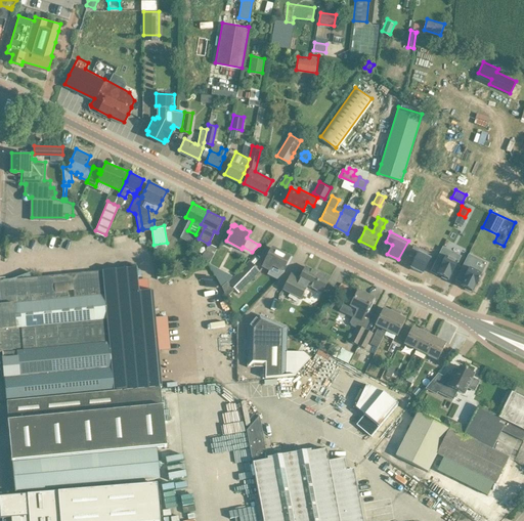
[(209,243),(208,244),(200,258),(209,263),(217,247),(209,243)]
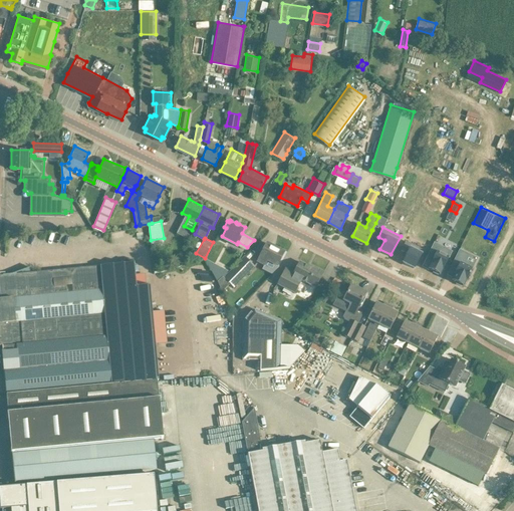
[(406,239),(401,248),(408,251),(403,260),(415,266),(424,248),(406,239)]
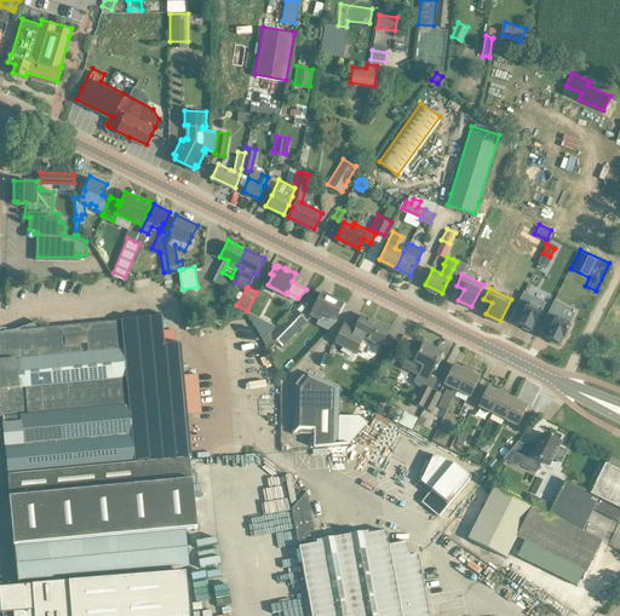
[(332,322),(338,311),(343,301),(322,291),(311,312),(320,317),(320,316),(332,322)]
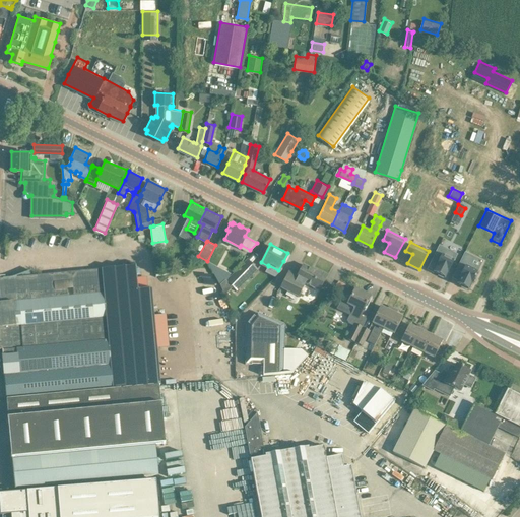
[(439,244),(432,257),(438,261),(434,269),(439,272),(438,273),(443,275),(444,274),(445,275),(456,252),(439,244)]
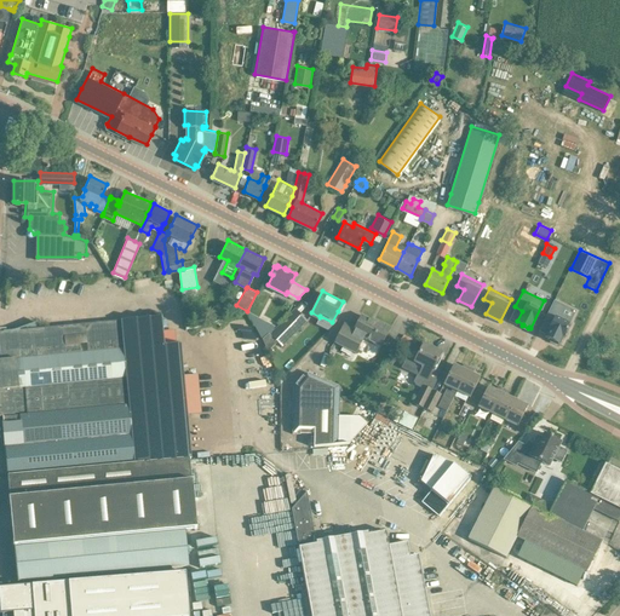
[(554,298),(545,317),(552,321),(546,333),(545,335),(551,338),(550,339),(556,343),(557,341),(558,341),(564,329),(566,329),(567,328),(566,327),(570,317),(561,312),(566,304),(554,298)]
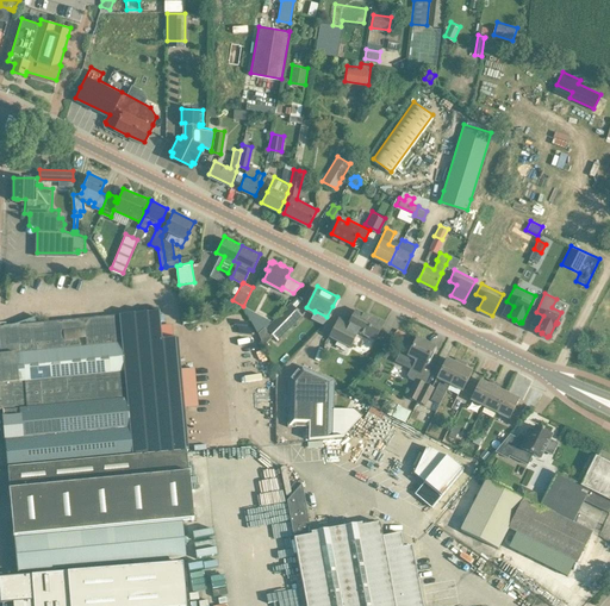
[(266,326),(277,338),(302,313),(290,301),(266,326)]
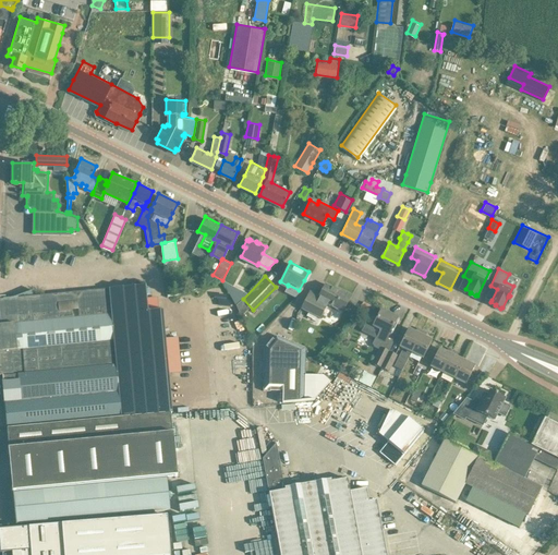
[(338,288),(325,281),(319,293),(310,289),(301,306),(320,316),(327,302),(342,310),(346,304),(354,309),(358,302),(349,298),(352,292),(339,286),(338,288)]
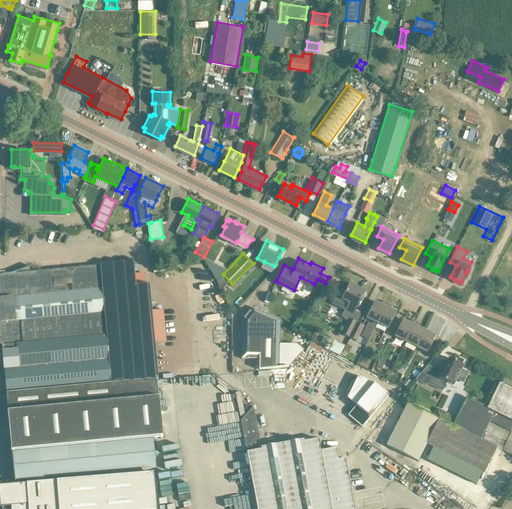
[(0,312),(150,298),(149,281),(136,282),(134,259),(23,270),(22,267),(14,270),(13,270),(12,270),(11,271),(10,271),(8,271),(5,271),(5,269),(4,269),(0,269),(0,312)]
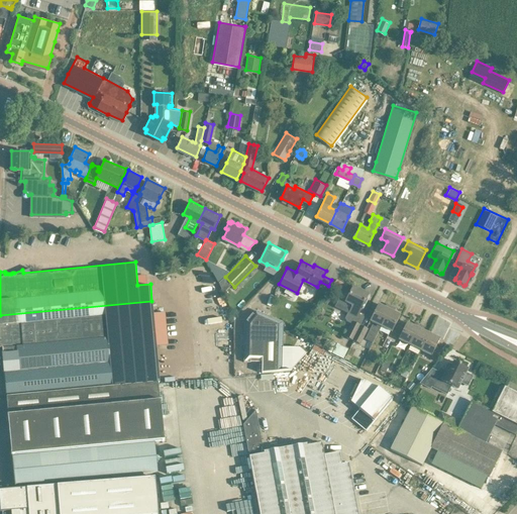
[(353,285),(345,299),(352,303),(349,310),(356,314),(368,292),(353,285)]
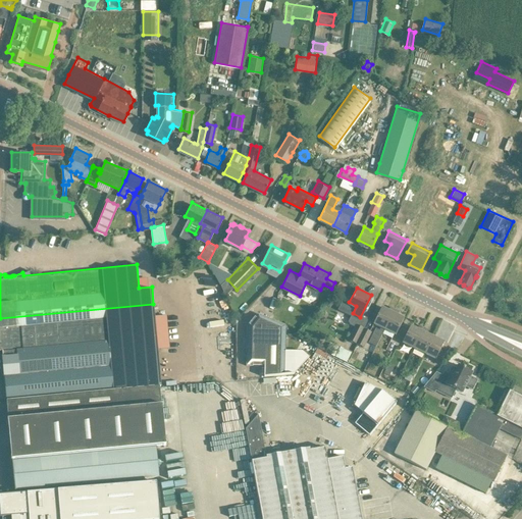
[(0,349),(2,350),(6,399),(24,397),(150,384),(160,383),(156,333),(153,304),(0,318),(0,349)]
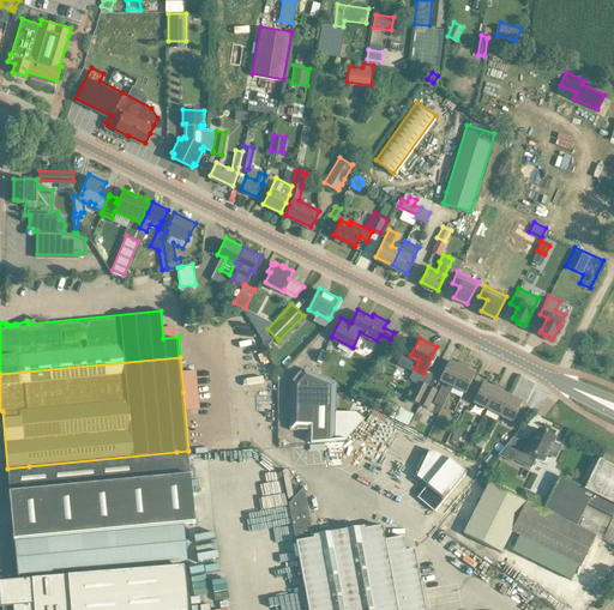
[(452,385),(464,361),(459,358),(457,362),(449,358),(439,378),(449,382),(446,386),(443,384),(433,399),(443,404),(452,385)]
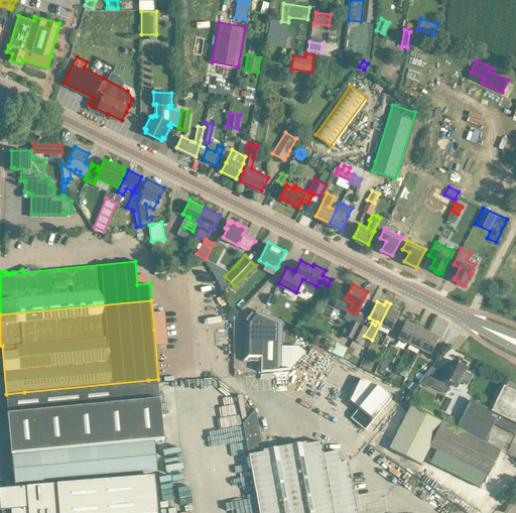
[(391,329),(395,321),(399,312),(393,308),(394,305),(390,303),(380,324),(391,329)]
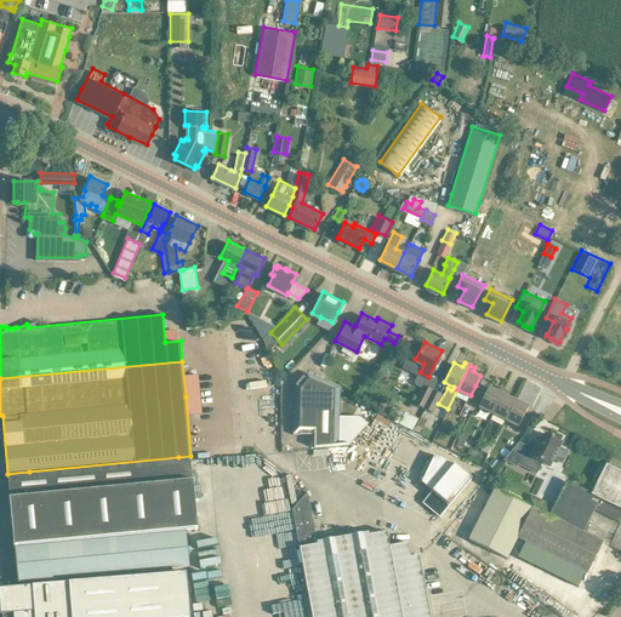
[(295,384),(294,432),(315,433),(314,445),(339,444),(349,443),(368,422),(359,415),(340,413),(341,383),(307,370),(295,384)]
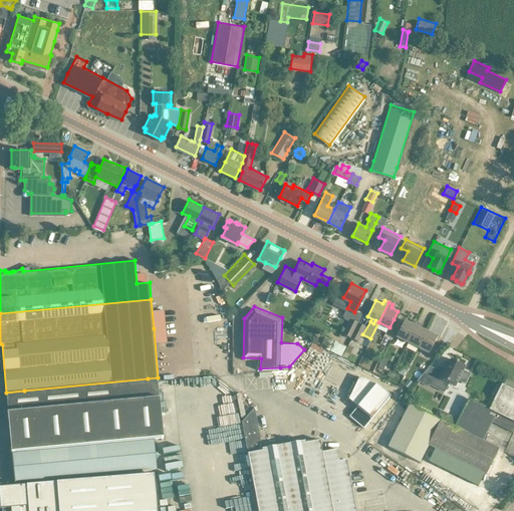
[(349,317),(342,332),(343,332),(351,336),(358,321),(349,317)]
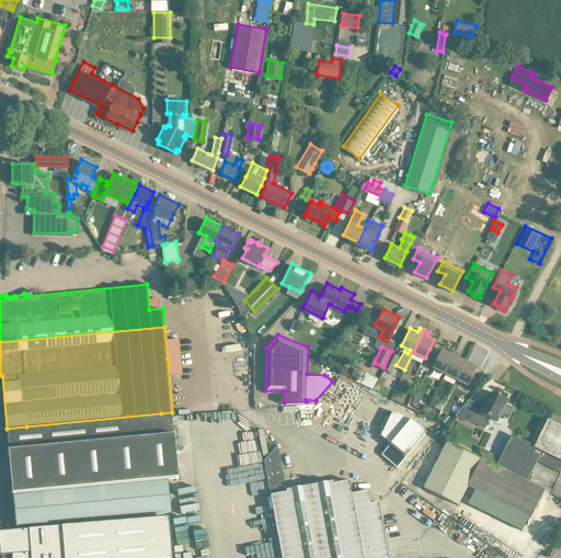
[(445,372),(456,350),(450,348),(448,351),(442,348),(433,366),(445,372)]
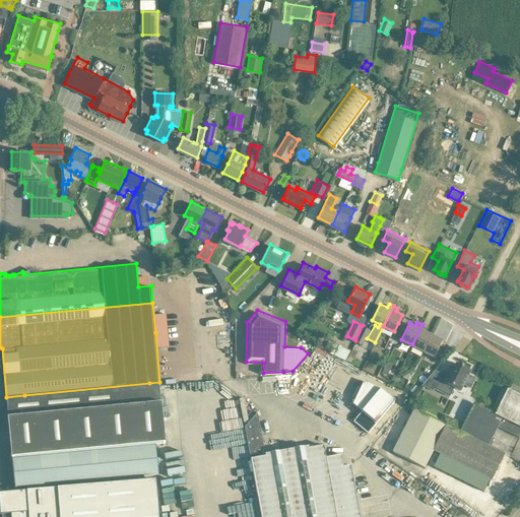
[(423,349),(432,333),(425,330),(427,326),(423,324),(412,344),(423,349)]
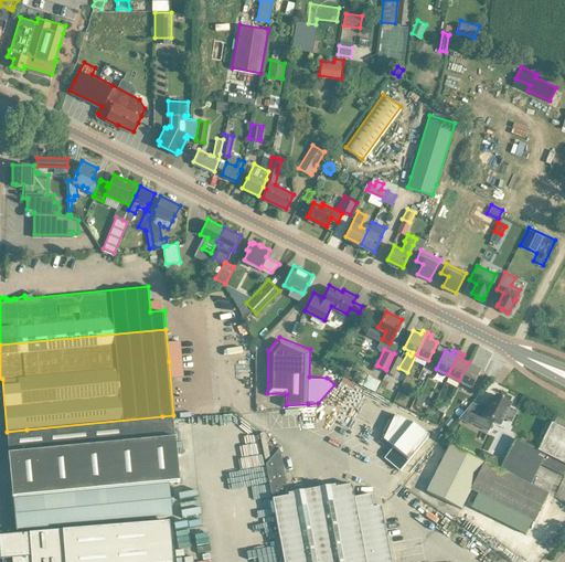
[(394,353),(386,370),(394,374),(402,358),(394,353)]
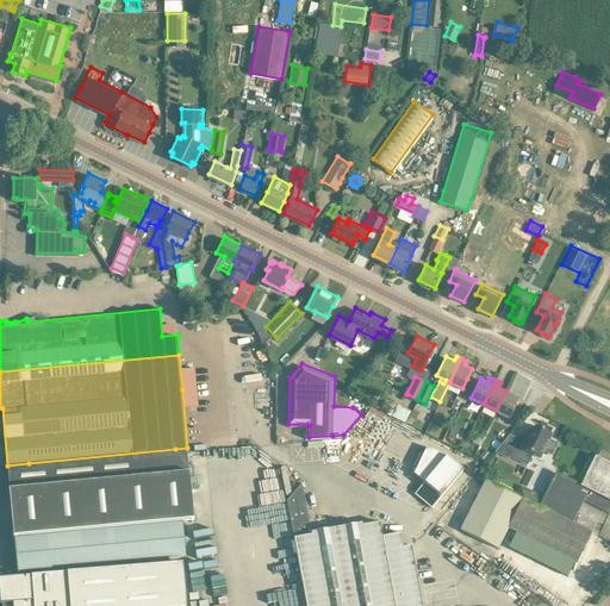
[(273,397),(273,382),(259,382),(259,397),(273,397)]
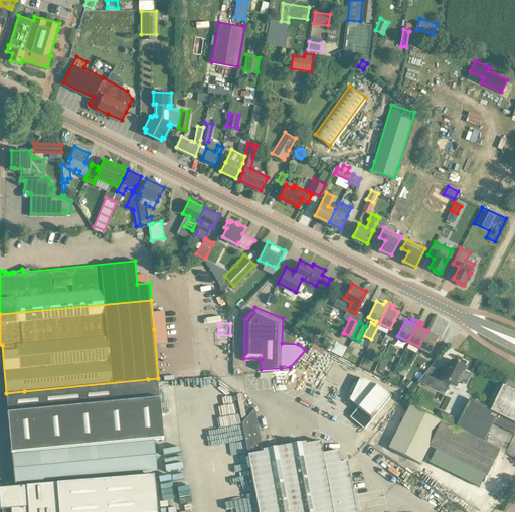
[(436,340),(439,342),(442,337),(427,330),(418,346),(430,352),(436,340)]
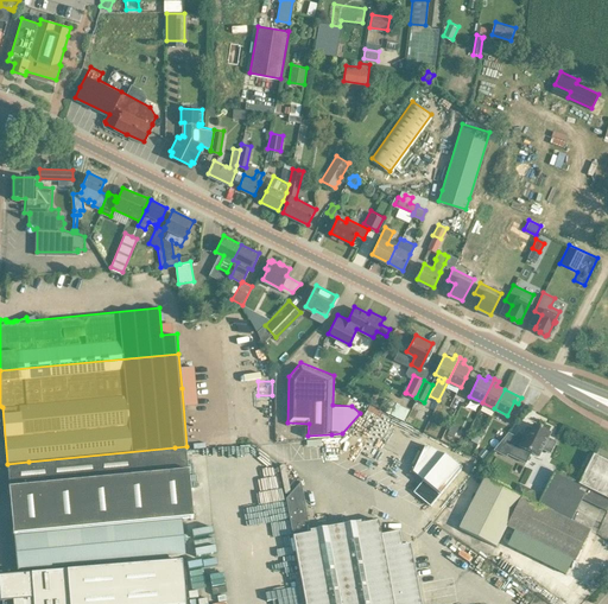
[(454,412),(461,395),(455,393),(448,409),(454,412)]
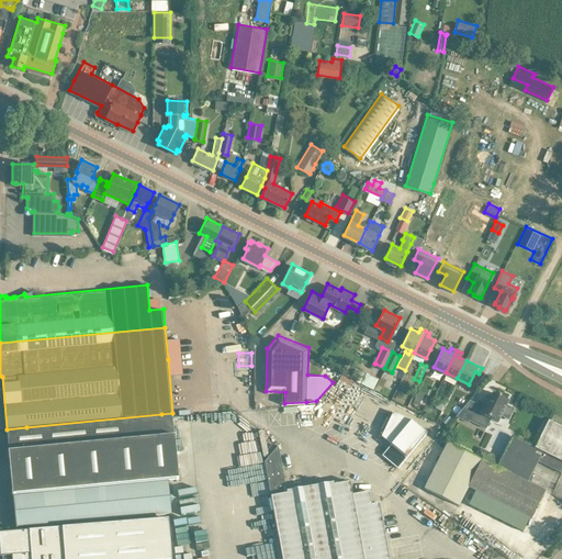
[(359,375),(357,380),(374,388),(379,378),(371,373),(361,369),(360,372),(359,375)]
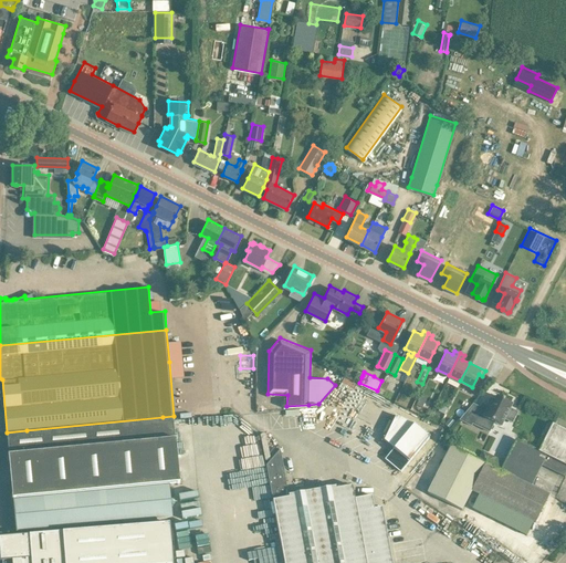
[(509,406),(512,400),(498,394),(495,399),(491,396),(488,404),(482,400),(480,405),(473,402),(460,417),(471,423),(472,420),(489,429),(494,419),(501,423),(504,416),(512,420),(517,409),(509,406)]
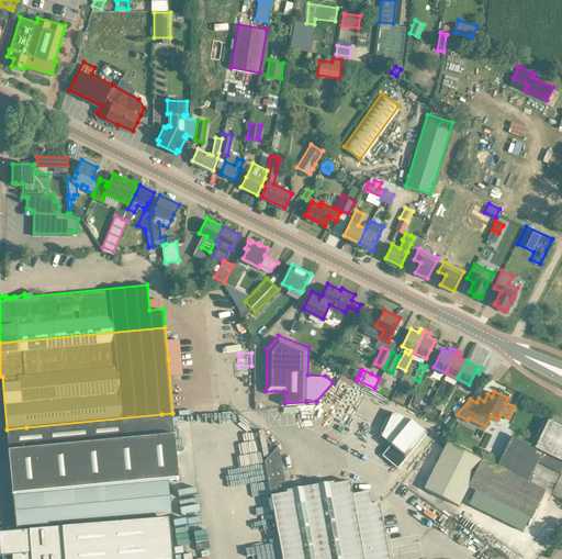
[(26,427),(7,429),(17,525),(27,525),(170,511),(167,478),(178,477),(172,413),(161,414),(26,427)]
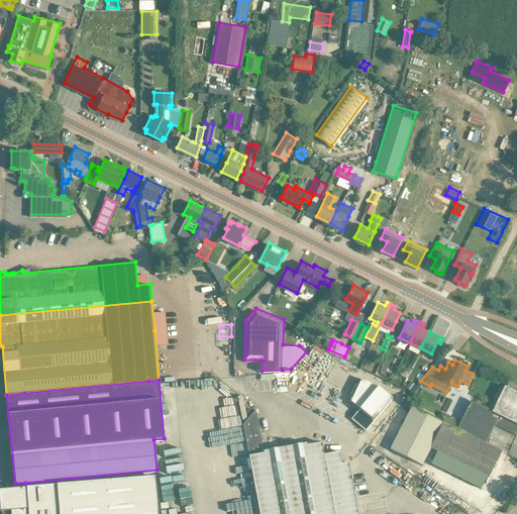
[(379,385),(359,407),(375,419),(393,397),(379,385)]
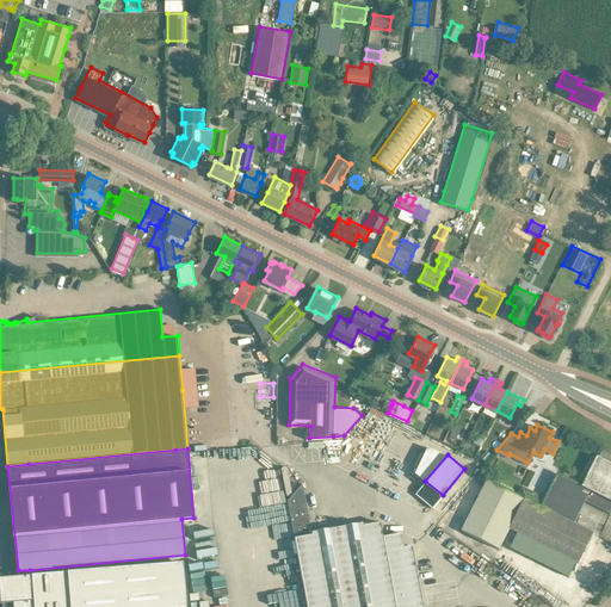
[(610,460),(597,454),(596,454),(581,483),(556,471),(541,503),(517,493),(486,477),(461,530),(499,547),(510,526),(578,561),(592,531),(574,521),(585,499),(610,512),(610,509),(610,460)]
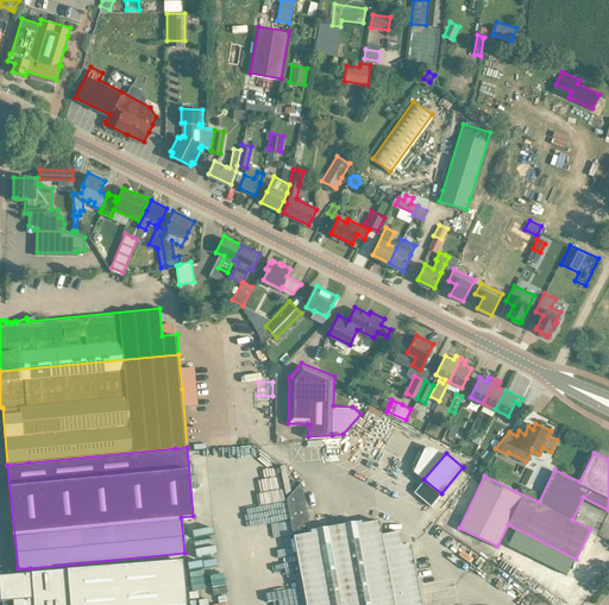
[(422,604),(410,542),(402,543),(400,529),(382,533),(380,518),(311,530),(301,480),(286,497),(306,604),(422,604)]
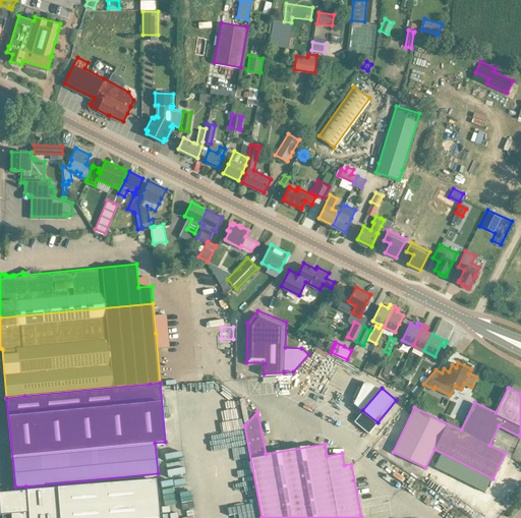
[(2,517),(159,517),(156,479),(0,491),(0,513),(2,514),(2,517)]
